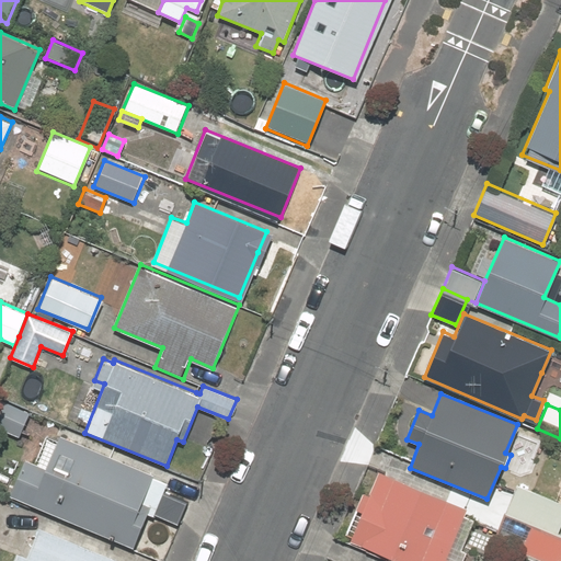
[(185,501),(156,490),(161,476),(59,434),(47,462),(26,455),(10,495),(133,546),(147,511),(176,523),(185,501)]
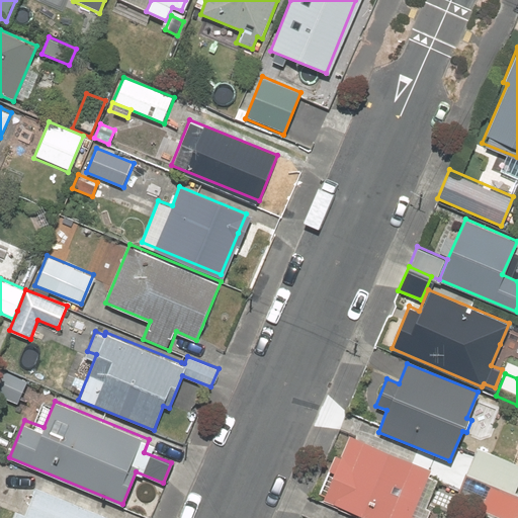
[(348,432),(321,496),(373,517),(415,517),(416,517),(408,513),(428,466),(348,432)]
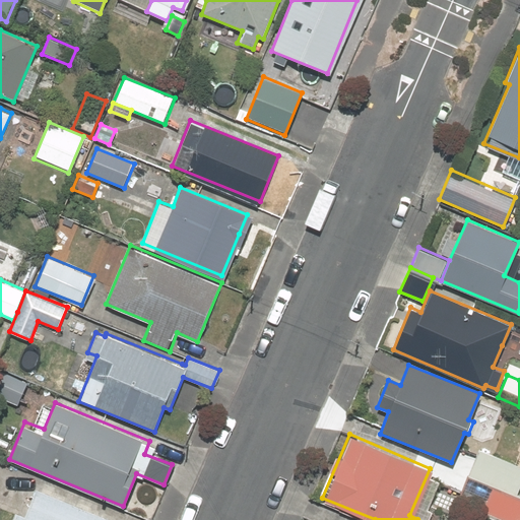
[(519,483),(519,465),(477,448),(467,473),(516,494),(519,483)]
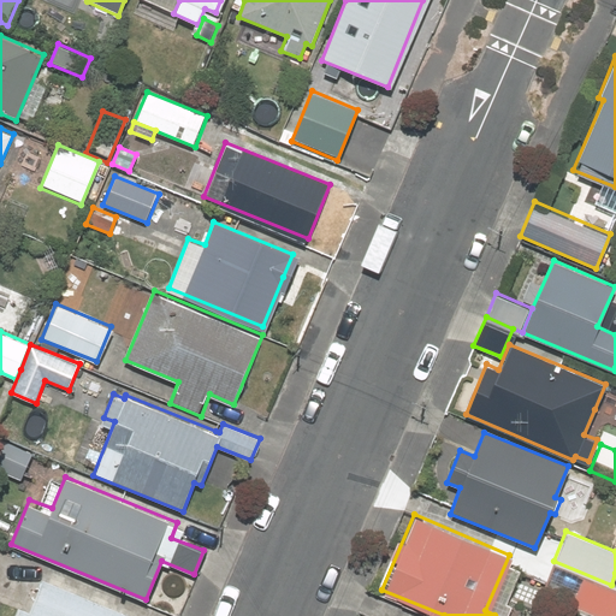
[(615,615),(615,587),(554,561),(539,593),(593,615),(615,615)]
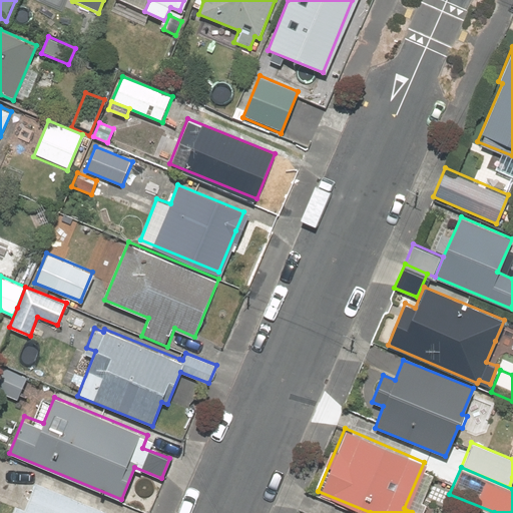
[(106,512),(108,510),(34,480),(24,505),(16,502),(11,512),(106,512)]
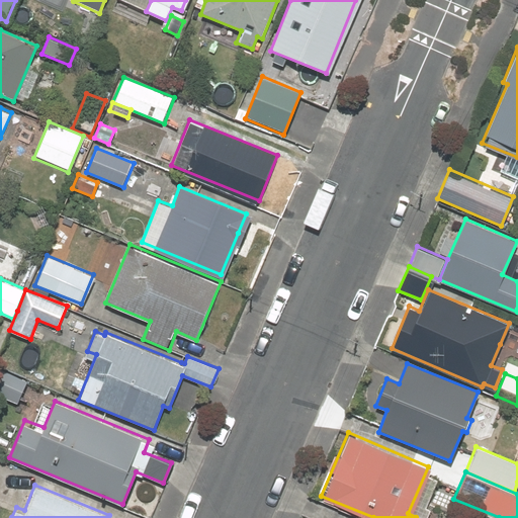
All buildings are outlined.
